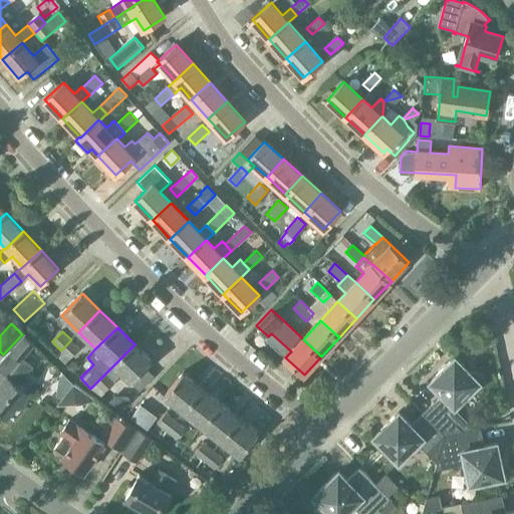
[(20,360),(7,376),(0,384),(0,411),(7,417),(15,407),(19,411),(31,397),(17,384),(32,366),(22,358),(34,344),(24,336),(10,352),(20,360)]
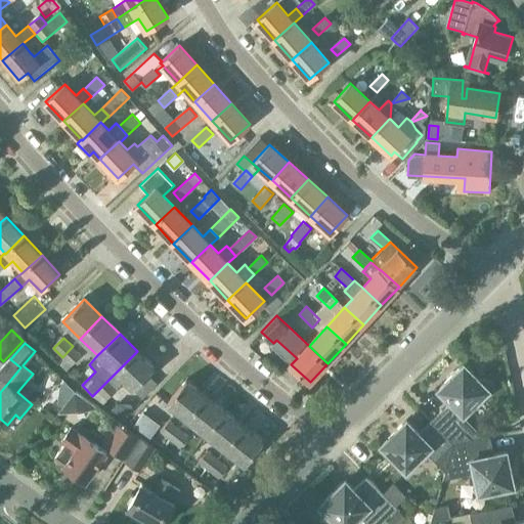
[(73,346),(62,357),(63,358),(58,363),(68,370),(82,355),(73,346)]
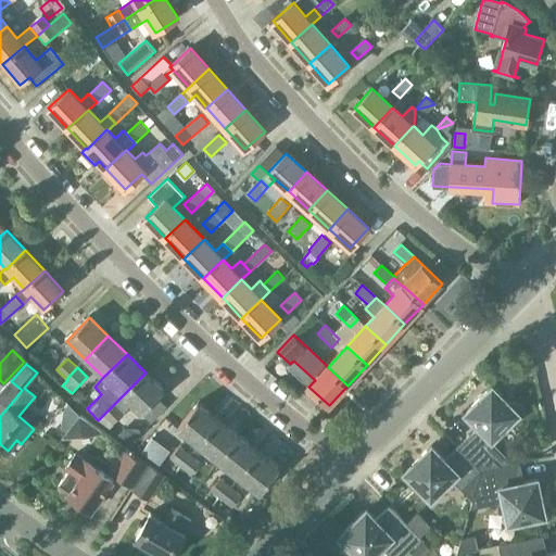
[(146,373),(114,404),(123,413),(131,404),(151,424),(166,408),(156,399),(164,391),(146,373)]
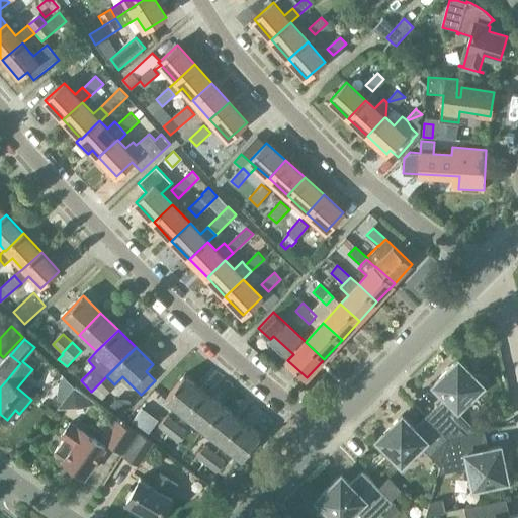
[(280,362),(276,366),(291,379),(298,371),(287,360),(284,363),(280,362)]
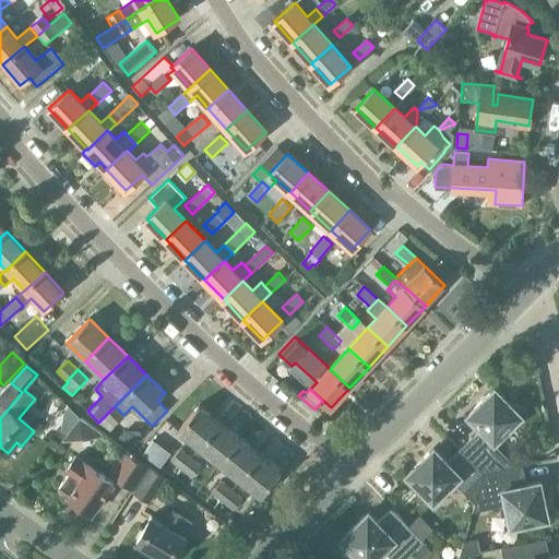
[(483,474),(503,470),(485,450),(494,440),(495,441),(512,425),(516,426),(524,423),(527,415),(524,408),(516,405),(512,406),(495,389),(468,415),(483,429),(473,438),(472,437),(461,449),(484,473),(483,474)]
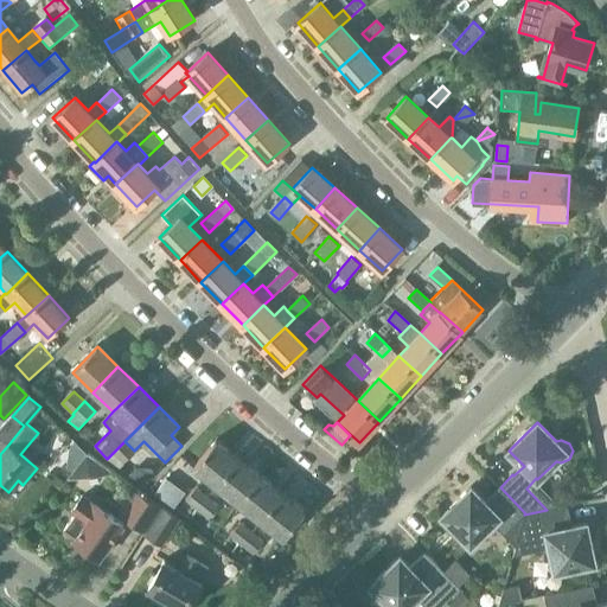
[(217,486),(238,458),(216,440),(195,467),(217,486)]
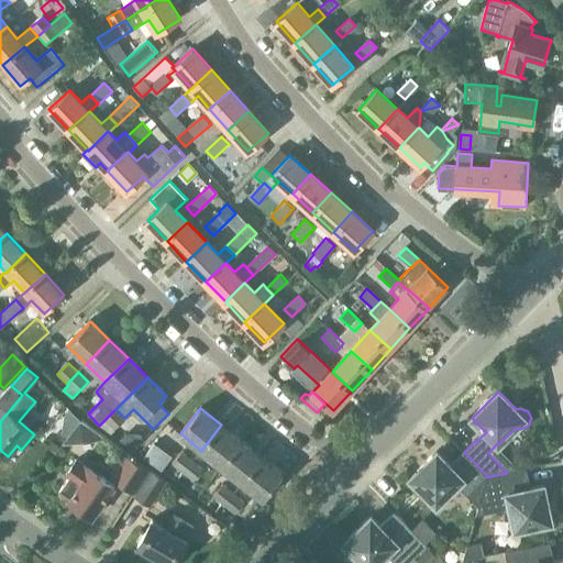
[(116,409),(105,420),(105,421),(101,426),(111,433),(125,419),(124,418),(116,409)]
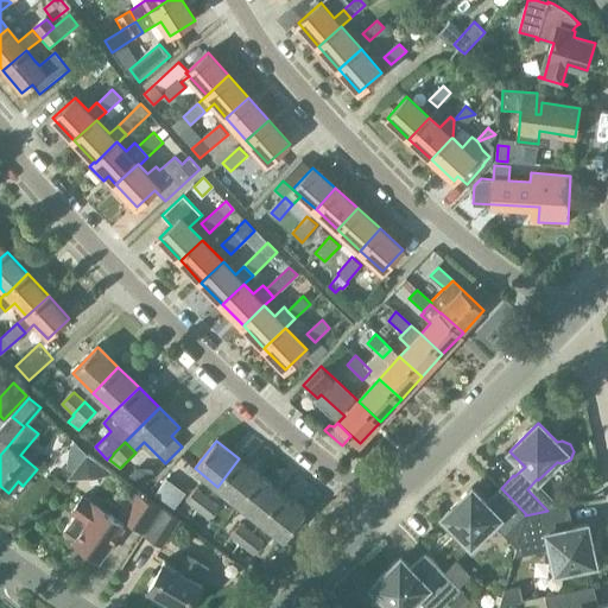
[(82,470),(83,451),(69,451),(68,469),(82,470)]
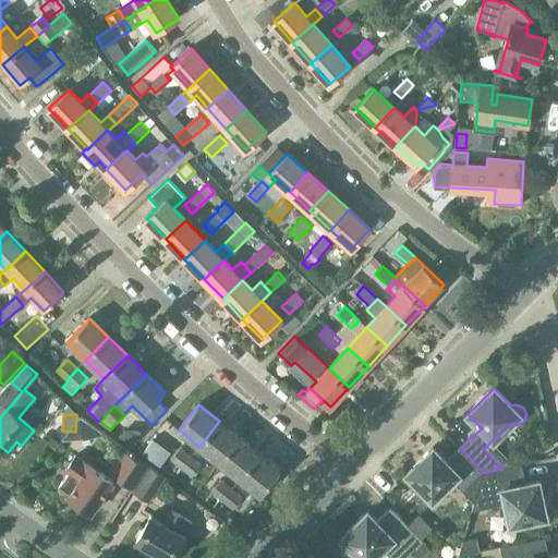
[(219,421),(199,447),(219,463),(240,437),(219,421)]
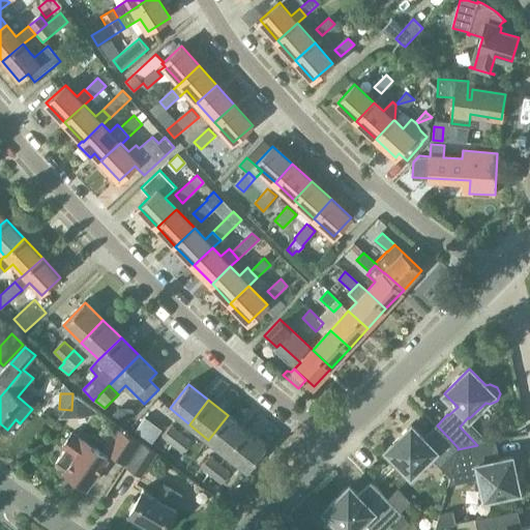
[(116,414),(123,428),(136,421),(128,408),(116,414)]
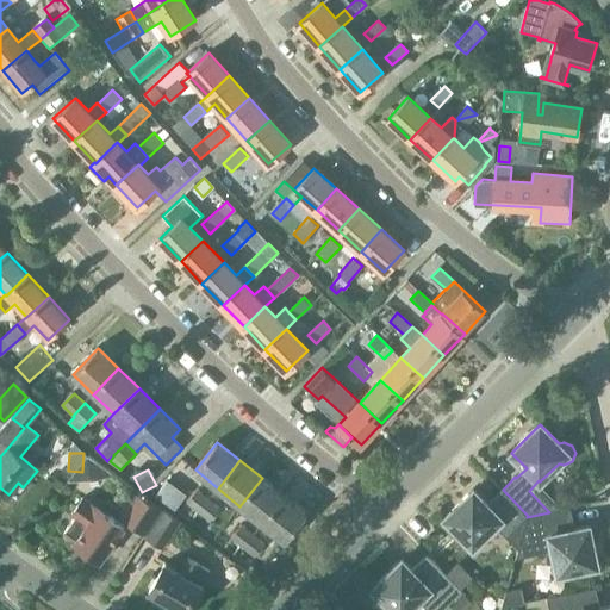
[(262,478),(240,506),(262,524),(285,496),(262,478)]
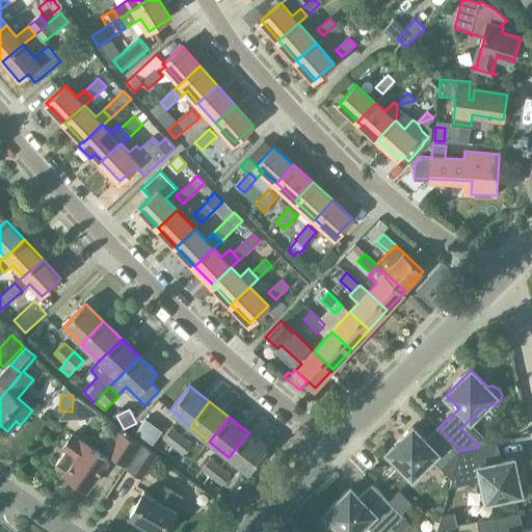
[(153,445),(163,431),(145,419),(136,432),(153,445)]
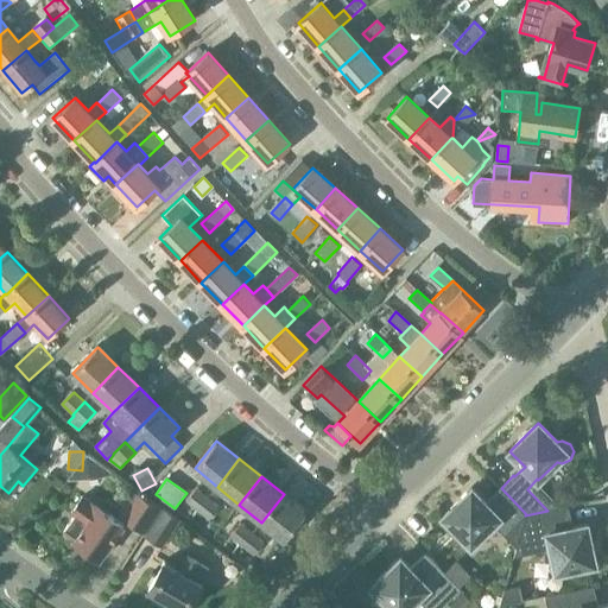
[(134,494),(122,487),(115,499),(127,506),(134,494)]
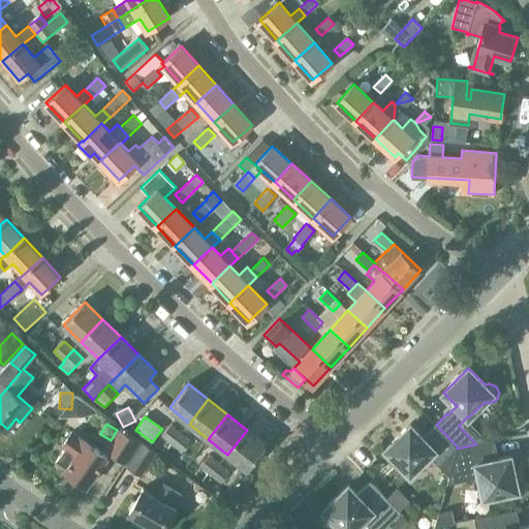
[(172,425),(161,437),(170,445),(181,433),(172,425)]
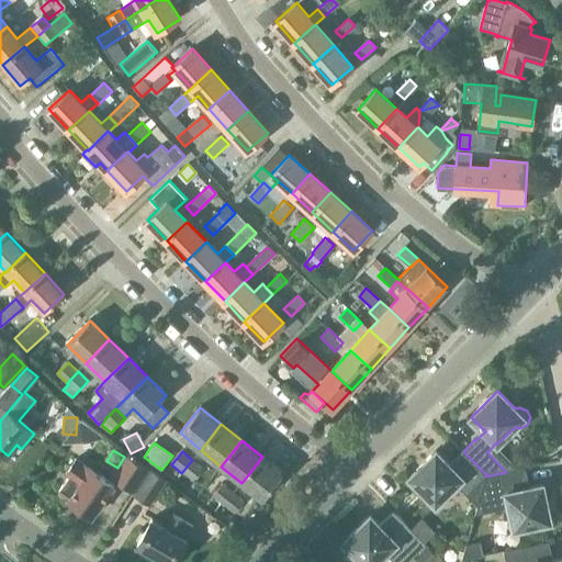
[(463,451),(449,464),(436,451),(409,478),(427,495),(425,497),(436,508),(459,486),(467,495),(485,476),(486,475),(463,451)]
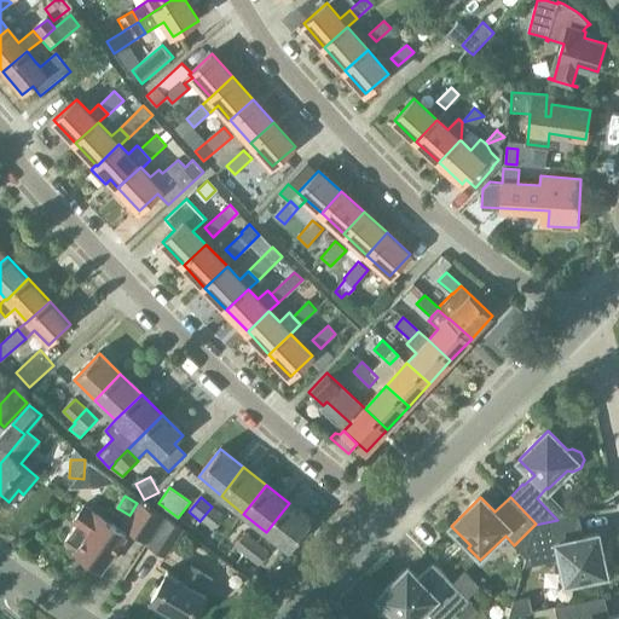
[(289,503),(266,532),(289,550),(312,522),(289,503)]
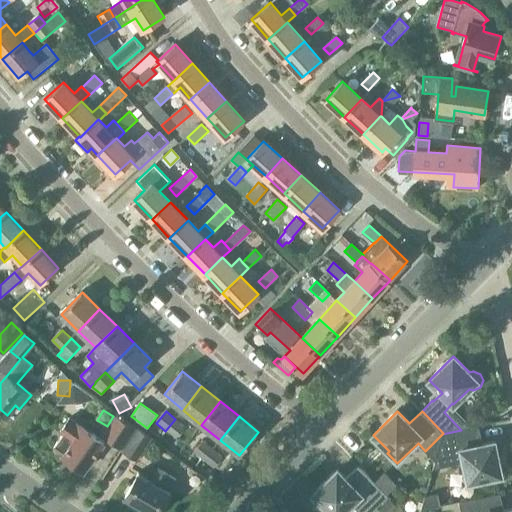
[(186,427),(175,419),(165,431),(175,439),(186,427)]
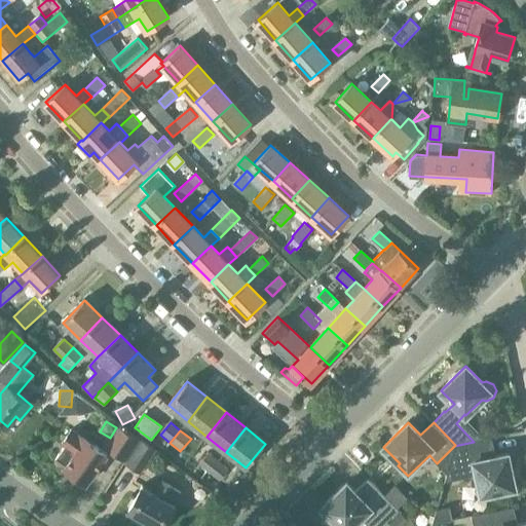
[(61,444),(65,447),(54,460),(65,467),(64,470),(68,473),(67,475),(75,480),(76,479),(85,485),(108,455),(85,439),(84,441),(71,431),(61,444)]
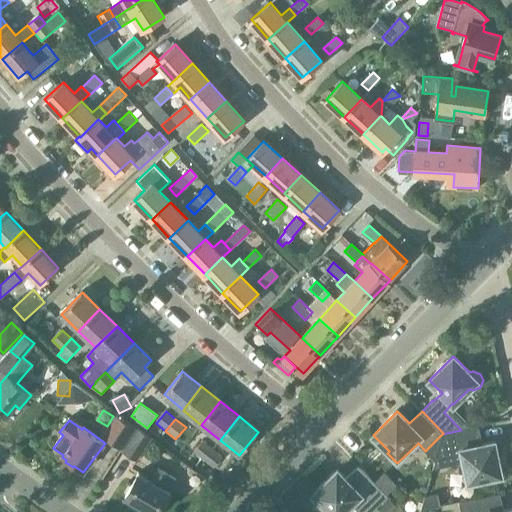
[(443,435),(433,469),(464,462),(466,470),(463,471),(466,485),(480,482),(480,479),(502,475),(494,441),(483,444),(479,426),(461,430),(442,434),(443,435)]
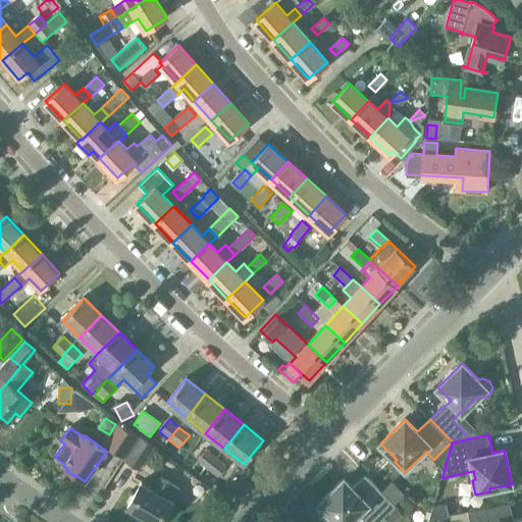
[(140,470),(154,449),(140,438),(125,461),(140,470)]
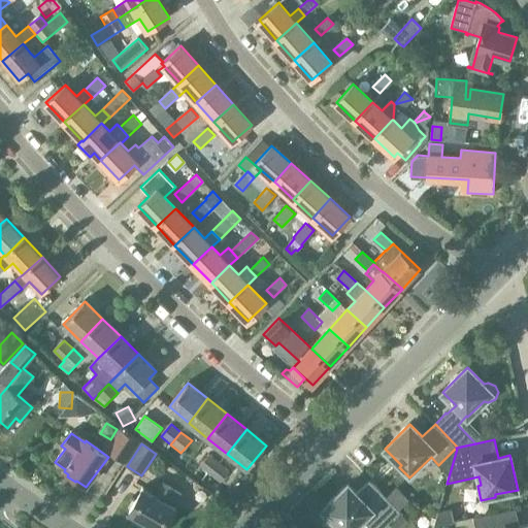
[(210,474),(220,463),(209,455),(200,466),(208,472),(210,474)]
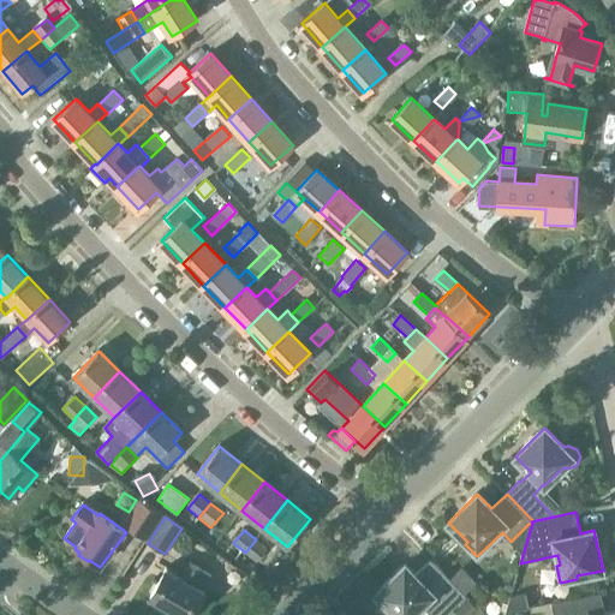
[(256,539),(245,553),(257,562),(268,549),(256,539)]
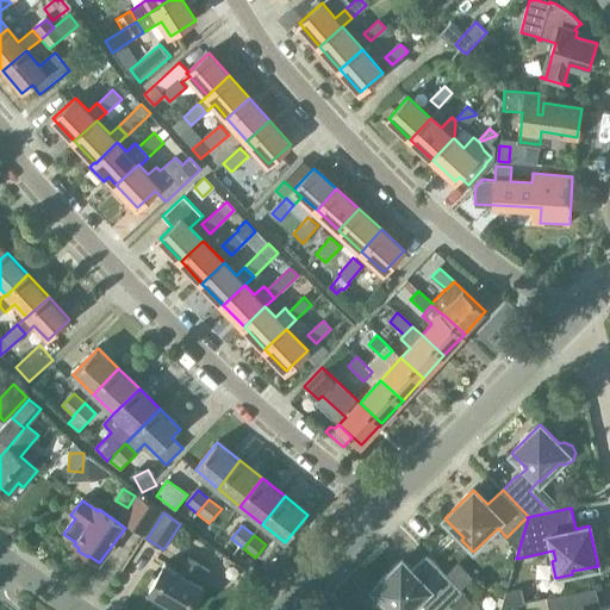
[(428,555),(412,570),(402,560),(373,589),(391,608),(388,609),(412,609),(414,609),(411,608),(418,601),(428,609),(442,609),(462,591),(428,555)]
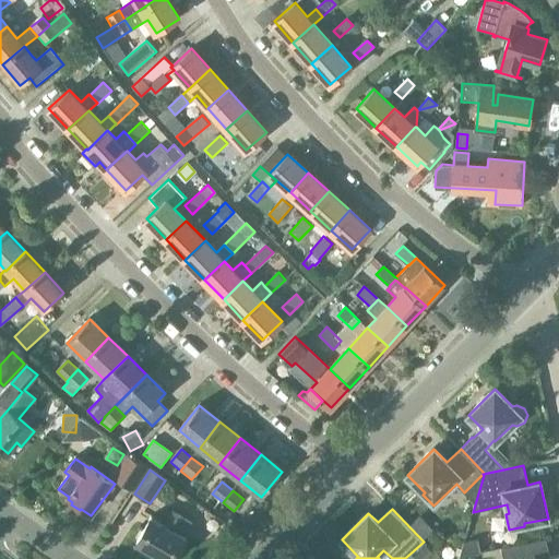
[(192,523),(185,519),(171,511),(164,524),(151,516),(137,543),(165,558),(174,558),(187,537),(185,535),(192,523)]
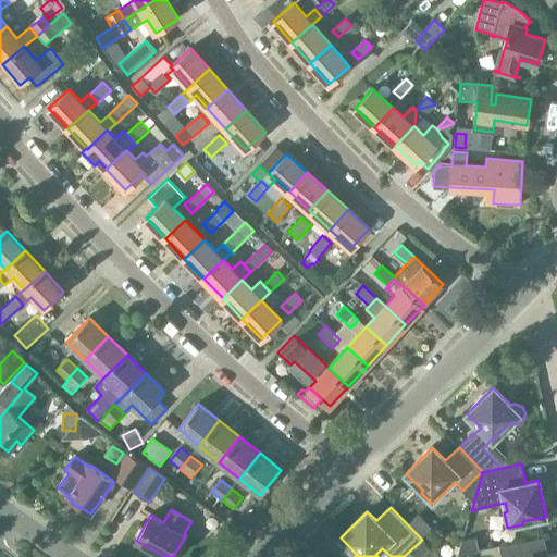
[(499,546),(502,556),(556,556),(556,554),(548,556),(544,536),(499,546)]
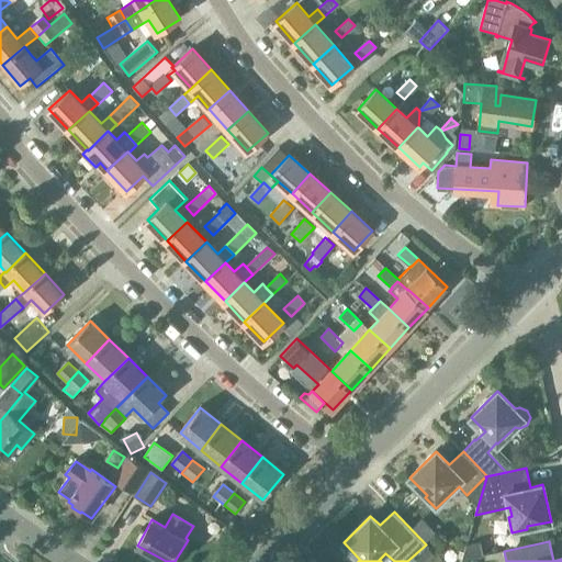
[(462,560),(484,555),(481,542),(467,544),(462,560)]
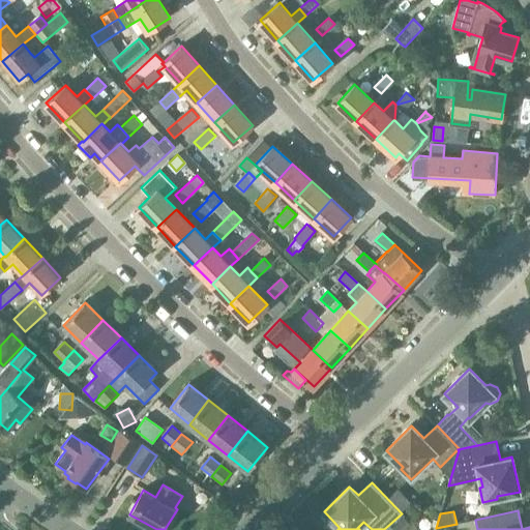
[(305,516),(298,522),(304,529),(317,529),(305,516)]
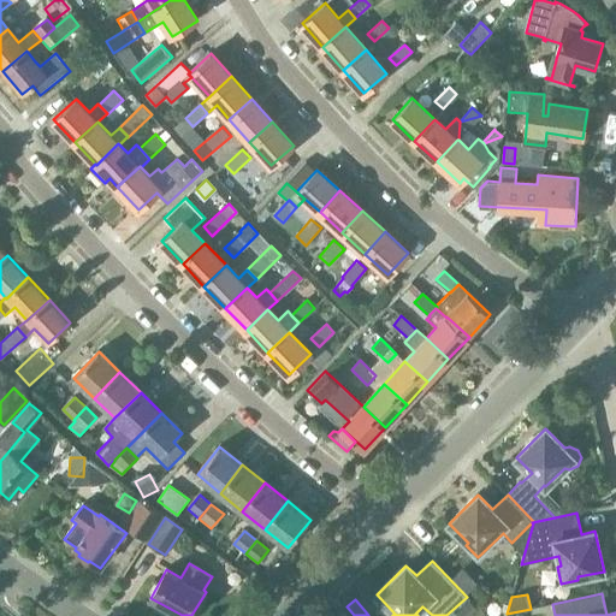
[(468,599),(457,610),(462,615),(477,615),(480,612),(468,599)]
